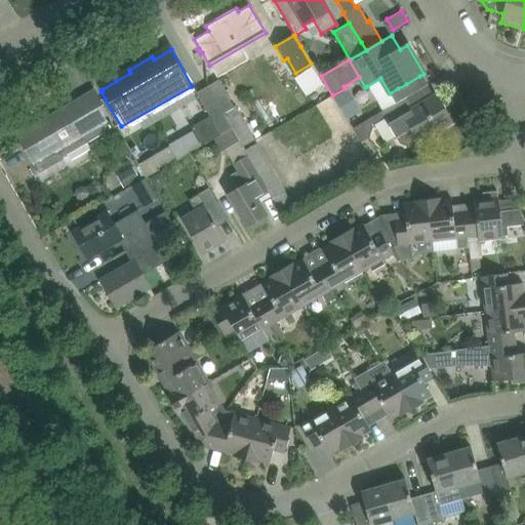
[(218,81),(207,87),(223,114),(231,128),(239,140),(247,156),(269,193),(268,194),(271,198),(272,201),(273,200),(282,216),(294,209),(284,193),(245,124),(235,107),(234,107),(218,81)]
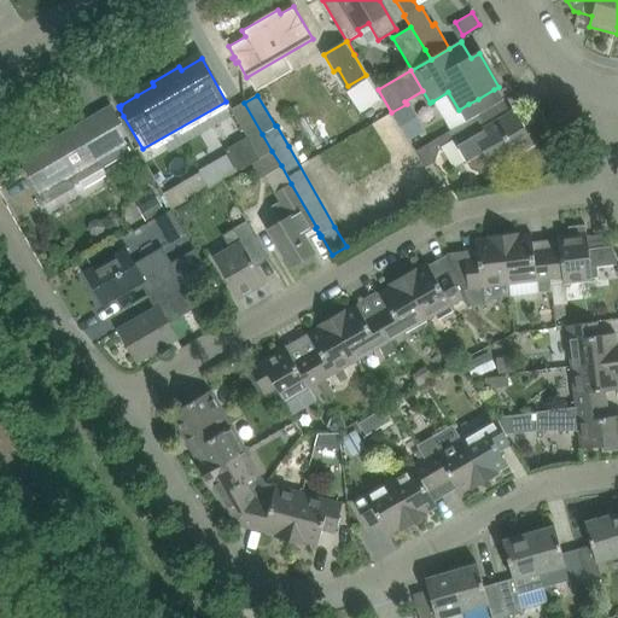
[(246,136),(226,149),(228,153),(238,170),(252,162),(272,151),(262,134),(244,103),(232,110),(232,112),(246,136)]
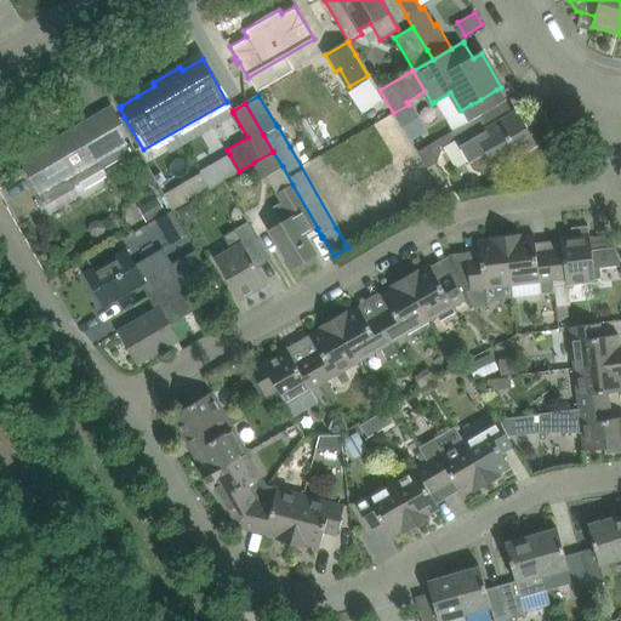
[(36,151),(20,159),(28,174),(40,194),(41,195),(68,180),(73,186),(79,183),(80,187),(87,188),(102,180),(103,174),(102,170),(136,151),(123,129),(110,107),(55,140),(57,144),(46,151),(44,146),(43,144),(35,148),(36,151)]
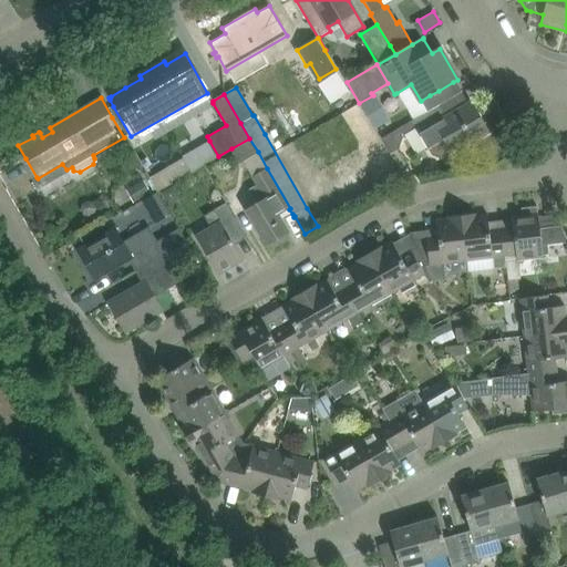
[(437,107),(413,122),(415,125),(428,147),(432,155),(437,157),(446,158),(453,156),(454,155),(452,152),(453,152),(487,132),(472,104),(467,106),(446,119),(439,106),(437,107)]
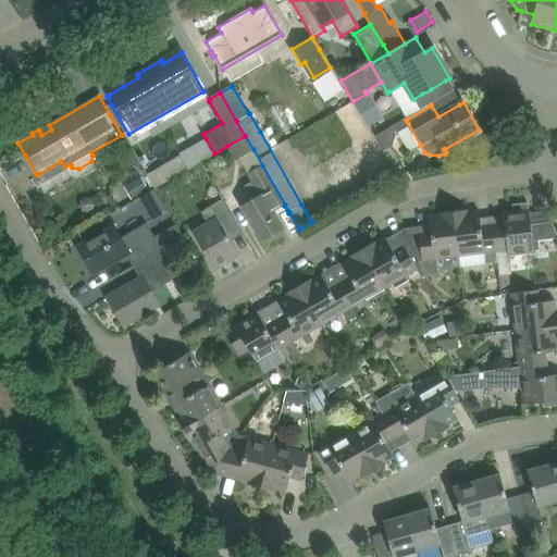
[(383,119),(369,127),(374,137),(390,128),(383,119)]
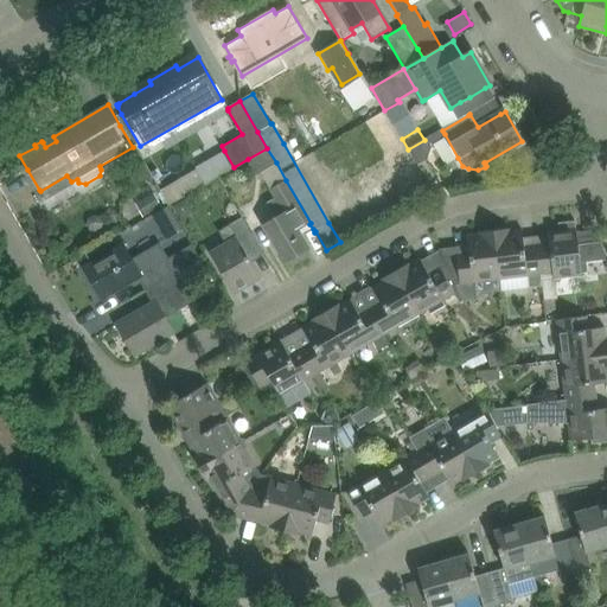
[(441,129),(427,138),(428,139),(430,142),(445,134),(442,131),(441,129)]
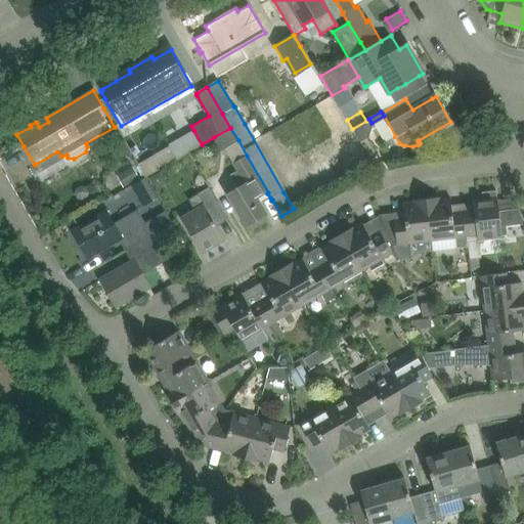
[(366,121),(352,129),(360,142),(368,137),(372,128),(372,123),(368,119),(366,121)]
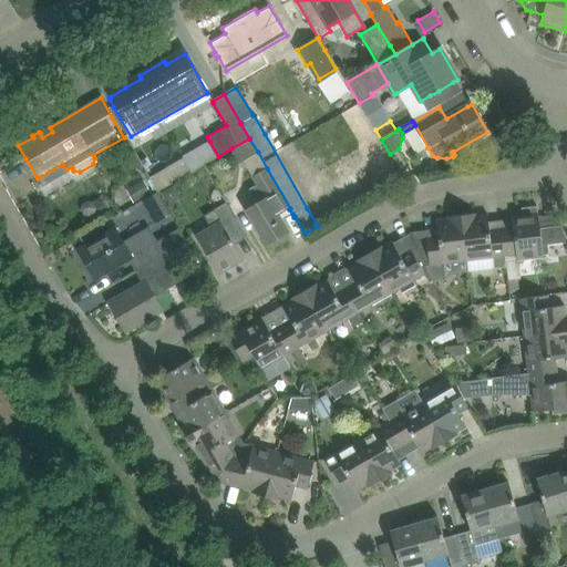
[(249,138),(232,148),(239,163),(243,161),(258,152),(249,138)]
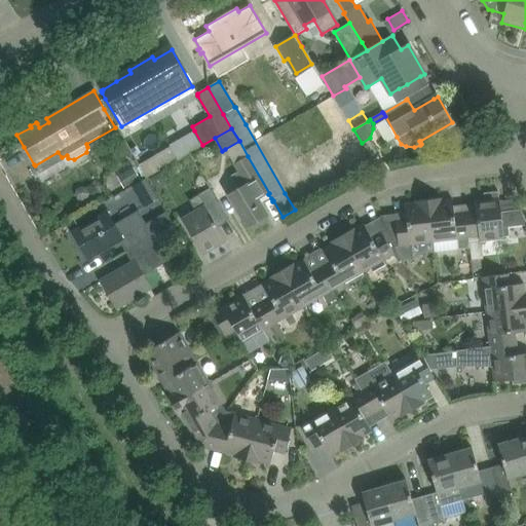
[(239,141),(225,149),(228,153),(234,164),(238,172),(231,176),(238,188),(227,194),(237,211),(248,229),(251,227),(257,228),(263,224),(265,219),(268,217),(261,203),(259,199),(268,194),(269,193),(248,156),(239,141)]
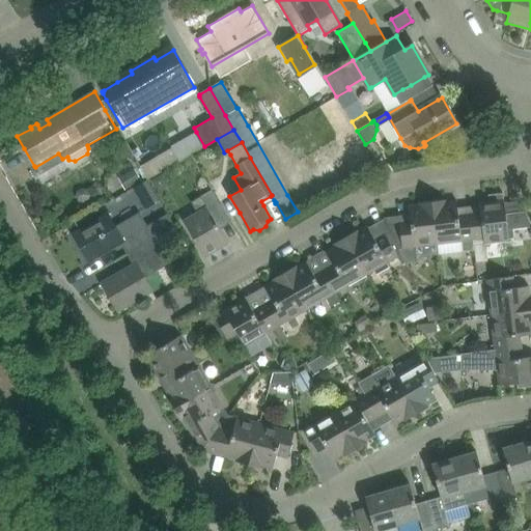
[(137,187),(145,206),(158,200),(148,182),(137,187)]
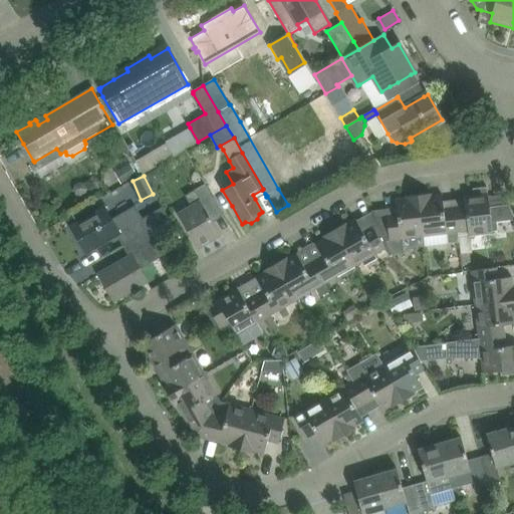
[(220,213),(210,196),(204,185),(194,191),(200,201),(178,214),(198,249),(221,236),(211,218),(220,213)]
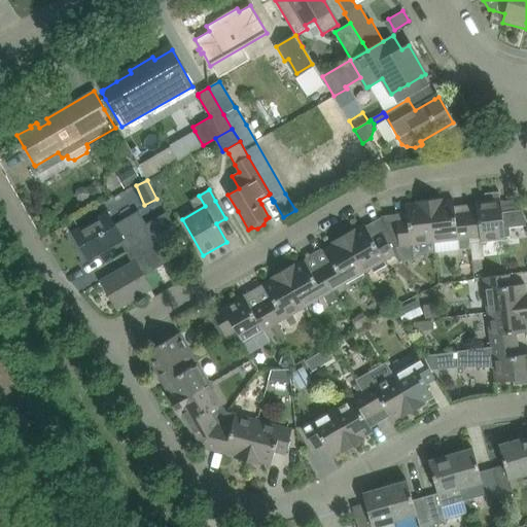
[(478,216),(466,218),(468,239),(469,244),(504,240),(503,225),(526,222),(521,210),(517,211),(517,206),(501,207),(499,192),(485,194),(485,201),(476,202),(478,216)]
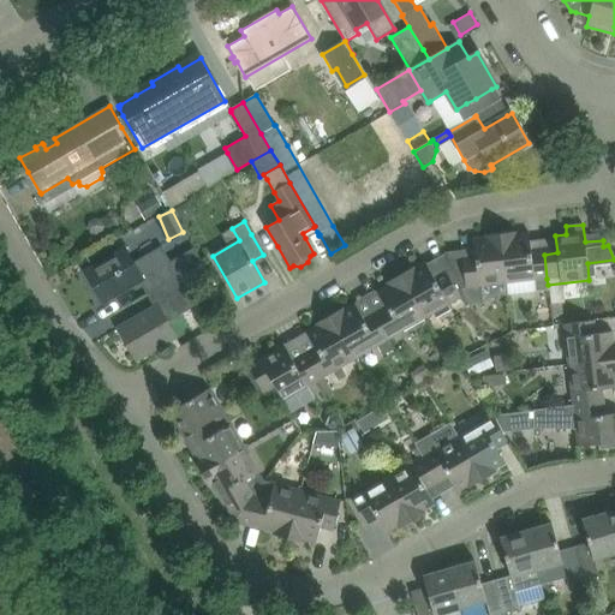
[(501,234),(506,284),(508,296),(548,291),(548,285),(547,279),(544,255),(531,256),(529,233),(517,234),(517,232),(501,234)]
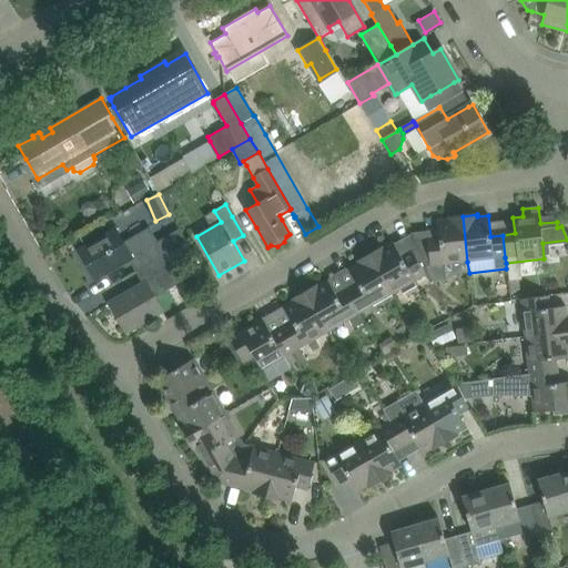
[(417,241),(415,242),(417,245),(429,273),(434,281),(444,281),(443,264),(467,262),(463,216),(448,217),(448,220),(437,221),(437,227),(438,236),(417,240),(417,241)]
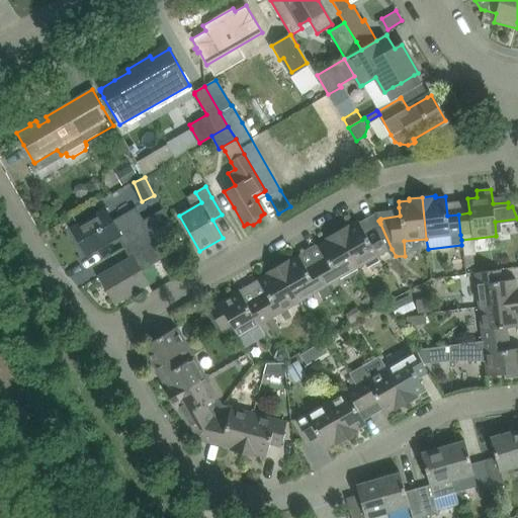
[(89,219),(72,229),(87,255),(115,239),(117,237),(124,248),(171,222),(164,209),(143,222),(136,209),(112,223),(105,209),(89,219)]
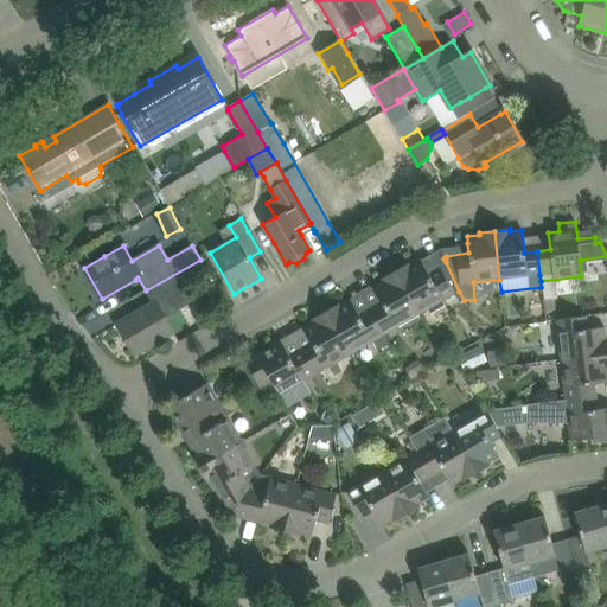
[(408,263),(395,272),(420,314),(459,292),(446,262),(443,259),(426,269),(420,260),(409,266),(408,263)]
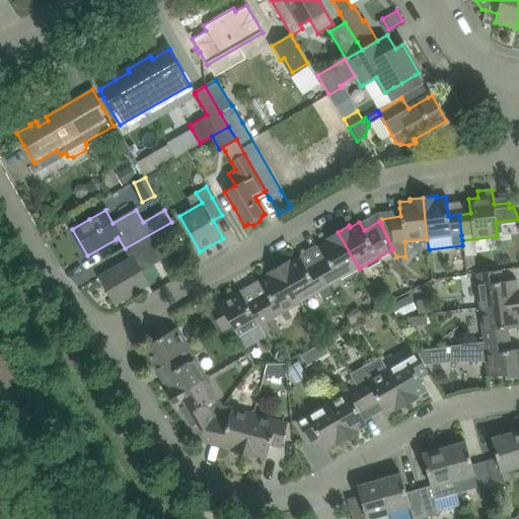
[(131,260),(99,278),(115,304),(148,285),(141,272),(164,258),(156,245),(155,245),(153,243),(165,236),(166,237),(169,236),(173,243),(181,238),(171,222),(125,248),(131,260)]
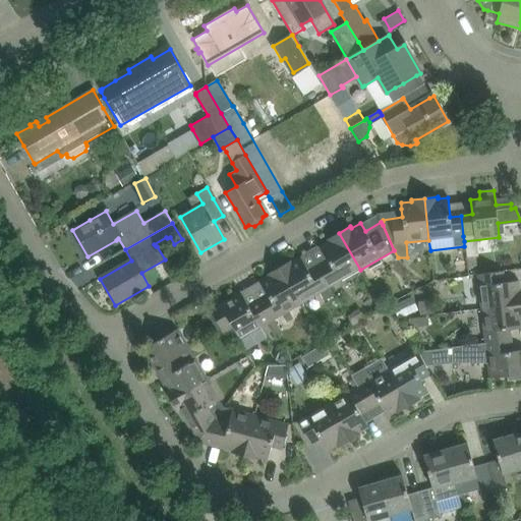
[(327,259),(317,266),(330,287),(360,270),(339,233),(328,240),(329,241),(320,246),(327,259)]
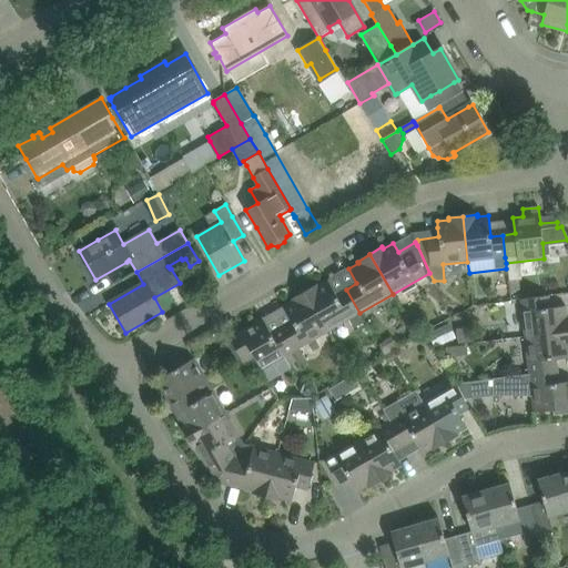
[(365,322),(359,313),(346,290),(336,295),(327,281),(317,286),(316,285),(304,292),(327,332),(348,320),(354,328),(365,322)]
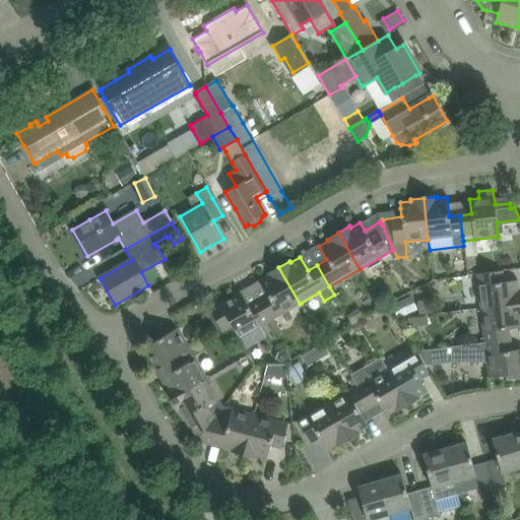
[(257,299),(257,300),(270,321),(273,319),(300,304),(278,267),(267,274),(268,275),(259,281),(267,295),(258,301),(257,299)]
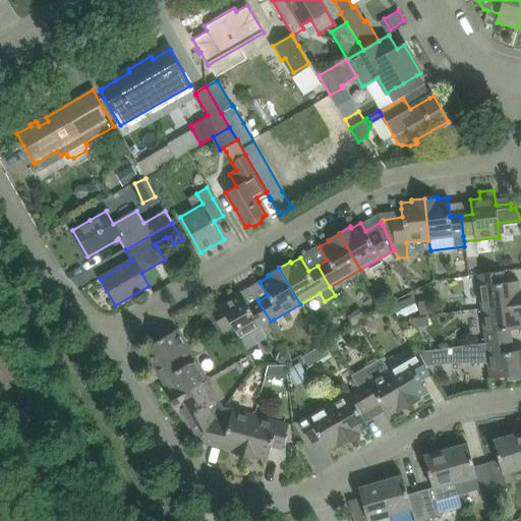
[(502,272),(477,275),(481,309),(520,304),(520,291),(519,281),(503,283),(502,272)]
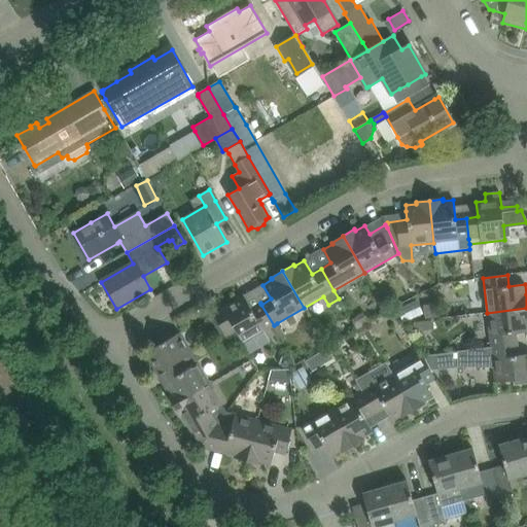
[(243,295),(222,308),(235,330),(243,343),(270,327),(274,325),(260,304),(251,309),(243,295)]
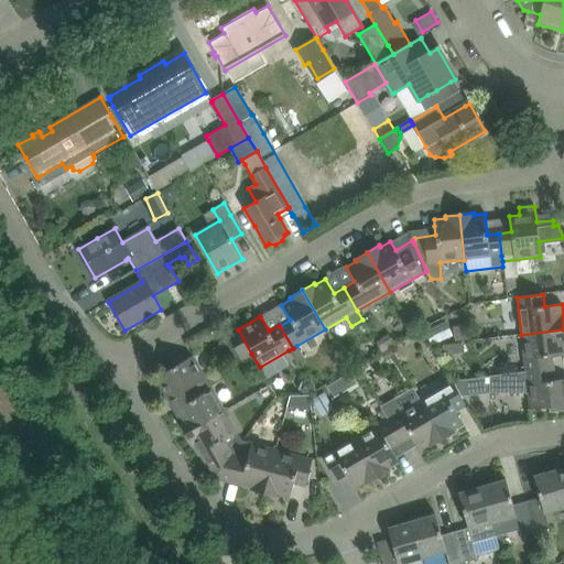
[(238,329),(225,337),(238,359),(238,360),(241,359),(251,354),(238,329)]
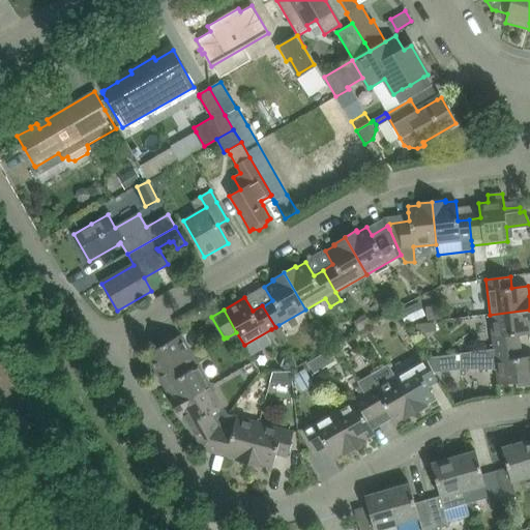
[(529,310),(490,315),(494,350),(520,347),(518,335),(529,333),(529,310)]
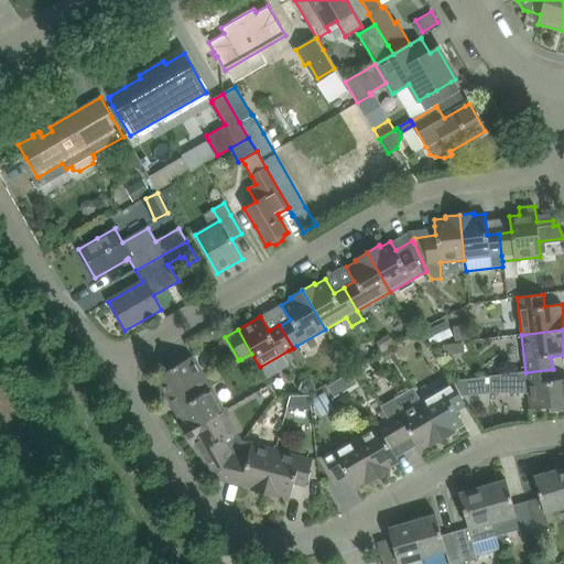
[(169,401),(186,390),(206,379),(193,356),(155,378),(169,401)]
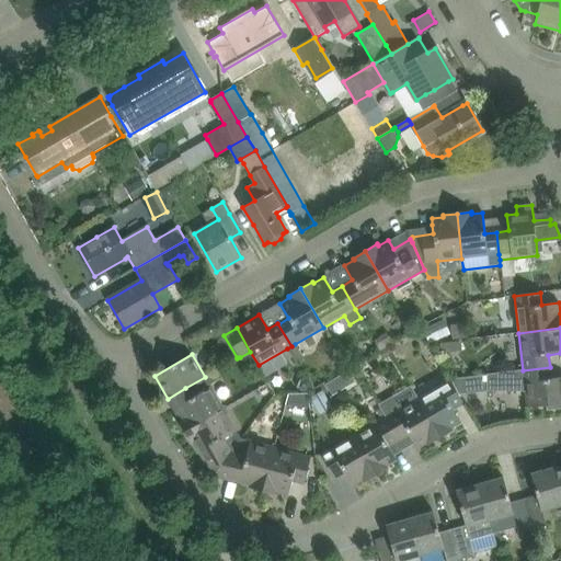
[(560,377),(551,379),(550,367),(523,370),(487,375),(487,391),(525,391),(527,408),(547,405),(547,410),(560,408),(560,377)]
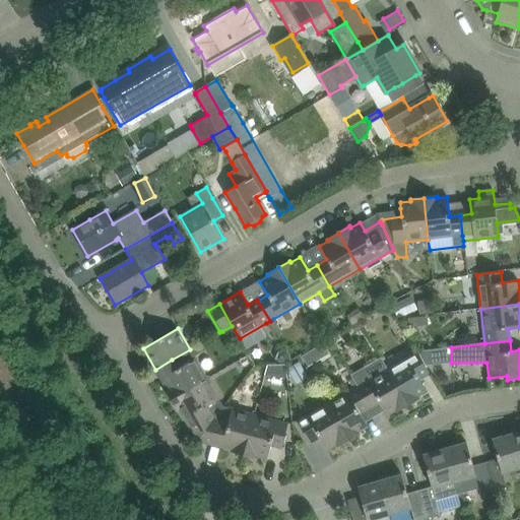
[(312,348),(301,355),(307,366),(318,360),(312,348)]
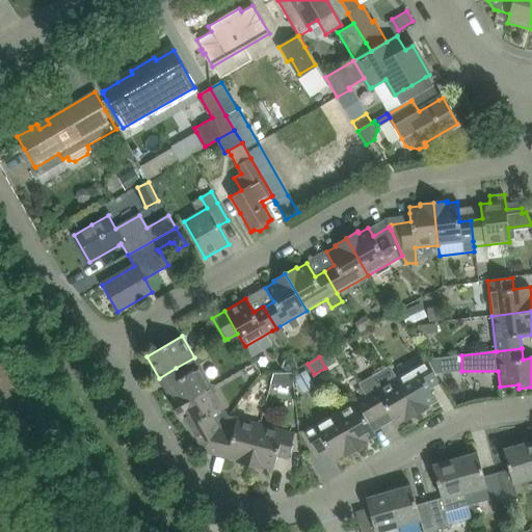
[(167,398),(175,409),(212,388),(194,357),(176,368),(181,378),(164,388),(169,397),(167,398)]
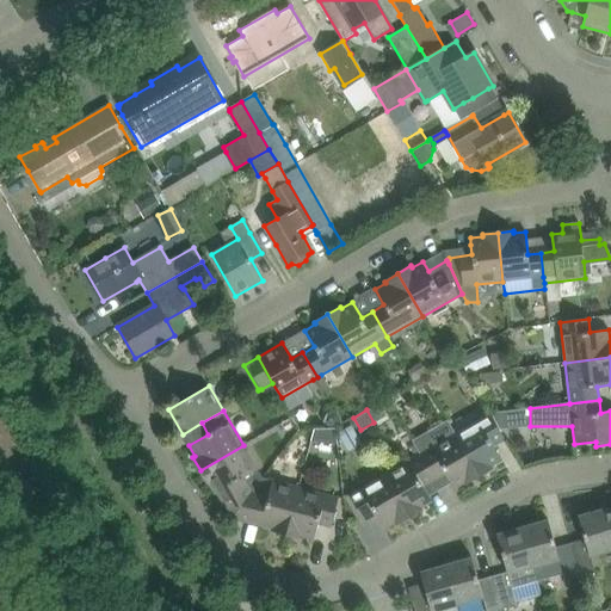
[(489,414),(455,434),(480,477),(493,469),(492,467),(503,461),(494,445),(505,439),(493,419),(489,414)]
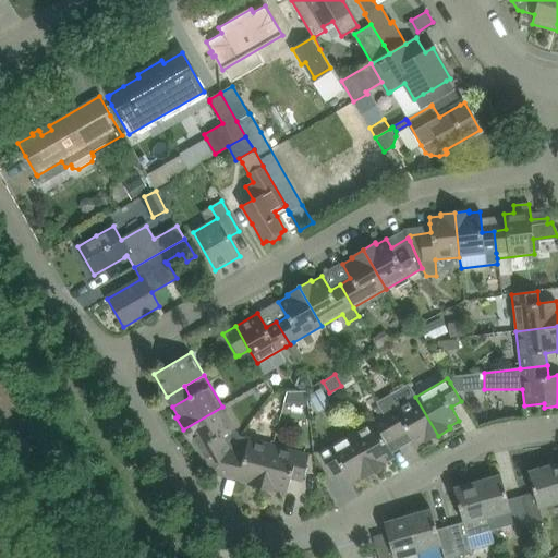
[(322,389),(308,396),(316,410),(329,402),(322,389)]
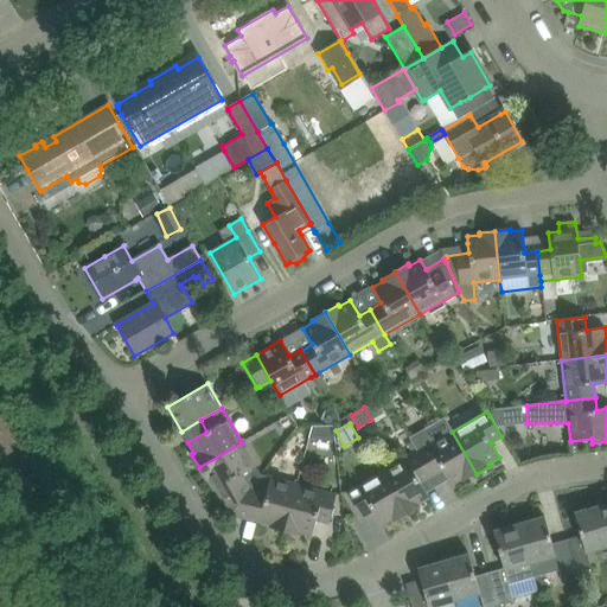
[(462,481),(477,474),(452,432),(417,452),(422,461),(433,454),(452,485),(461,479),(462,481)]
